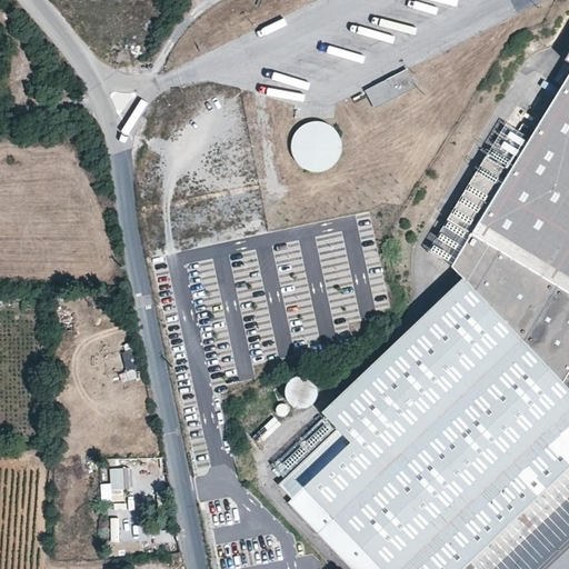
[(437,63),(456,53),(452,47),(433,57),(437,63)]
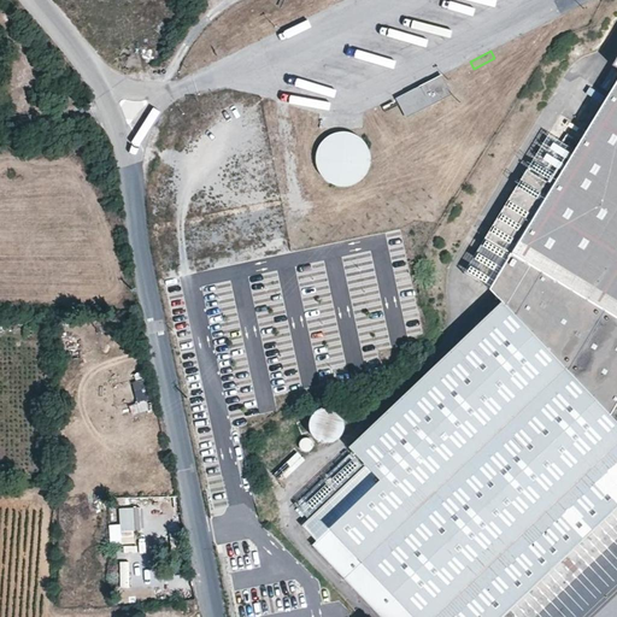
[(395,97),(405,117),(452,94),(441,74),(395,97)]
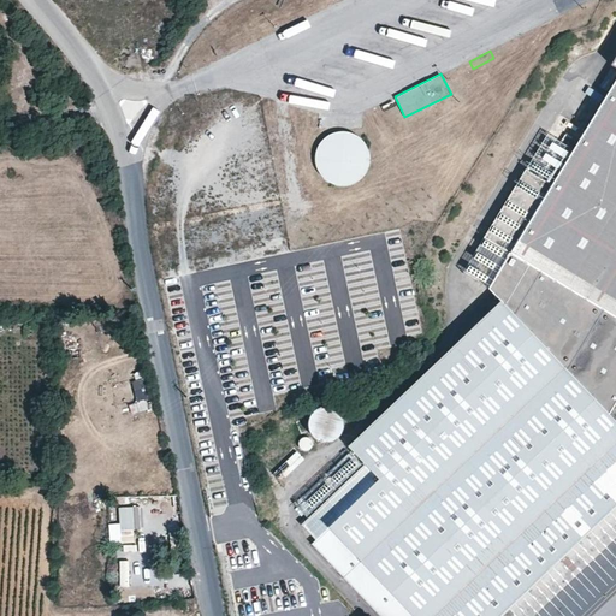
[(487,290),(501,300),(615,422),(615,75),(549,188),(522,172),(472,258),(497,273),(487,290)]
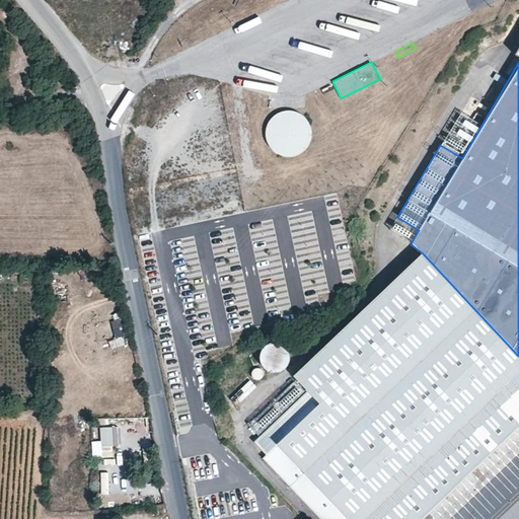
[(275,155),(283,157),(291,156),(299,153),(304,148),(308,142),(310,134),(309,127),(306,120),(301,114),(294,110),(287,108),(279,109),(272,113),(266,119),(263,126),(262,135),(264,143),(268,150),(275,155)]
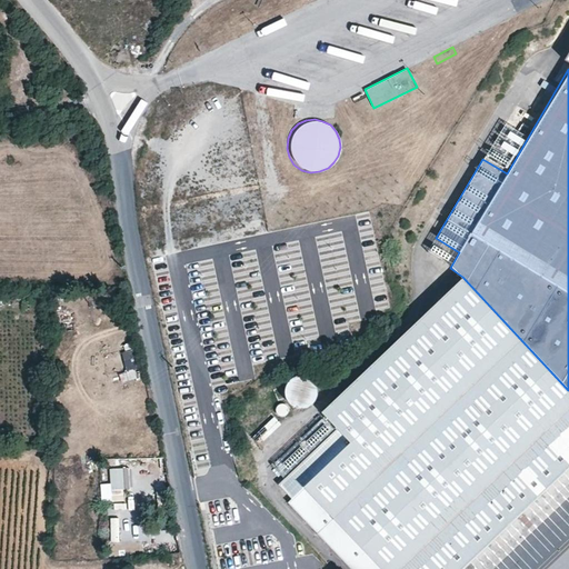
[(411,173),(417,177),(429,159),(423,156),(411,173)]
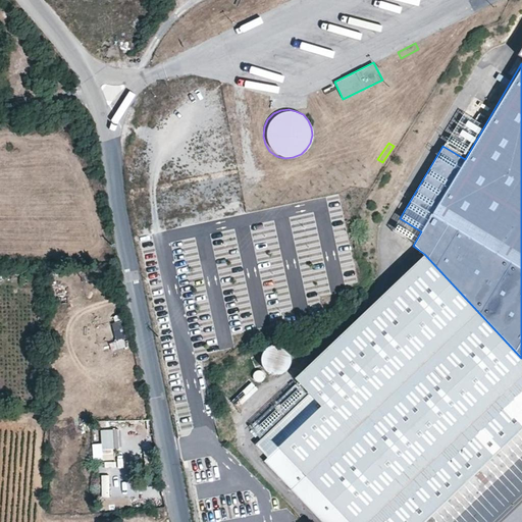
[(389,233),(413,246),(421,231),(400,218),(389,233)]
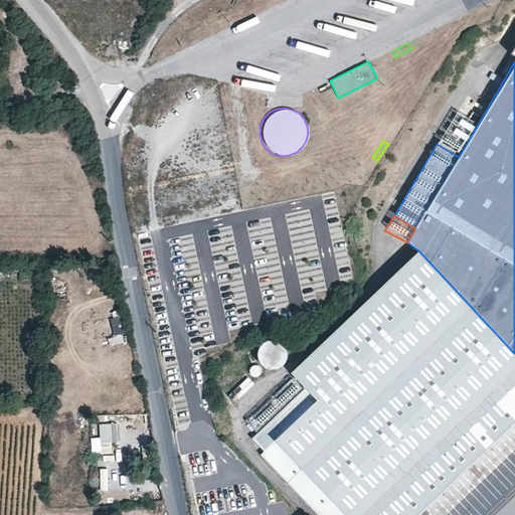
[(303,387),(251,438),(262,449),(259,452),(318,514),(415,514),(514,420),(514,353),(418,250),(290,372),(303,387)]
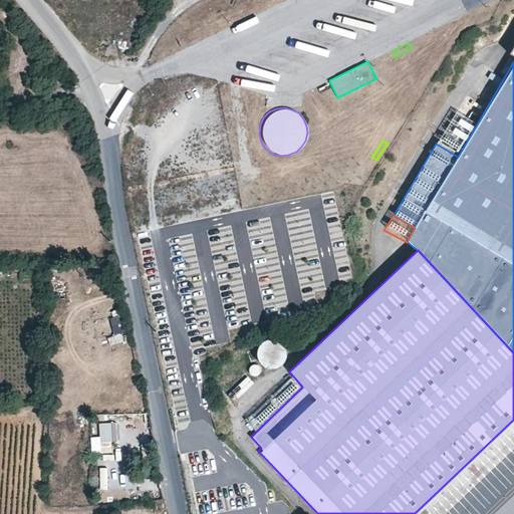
[(124,333),(120,316),(111,318),(115,335),(124,333)]
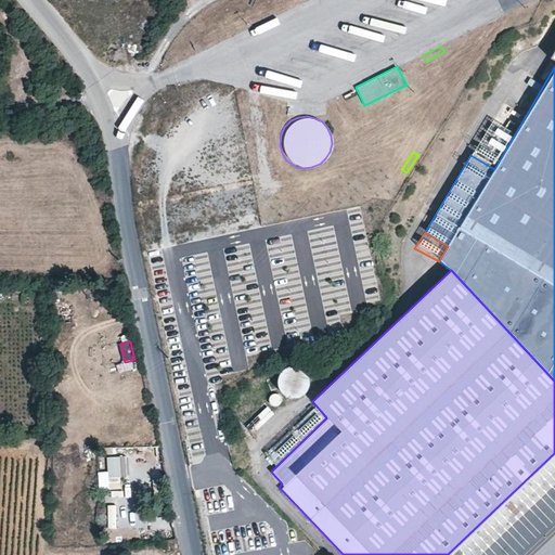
[(119,344),(102,346),(105,366),(123,364),(119,344)]
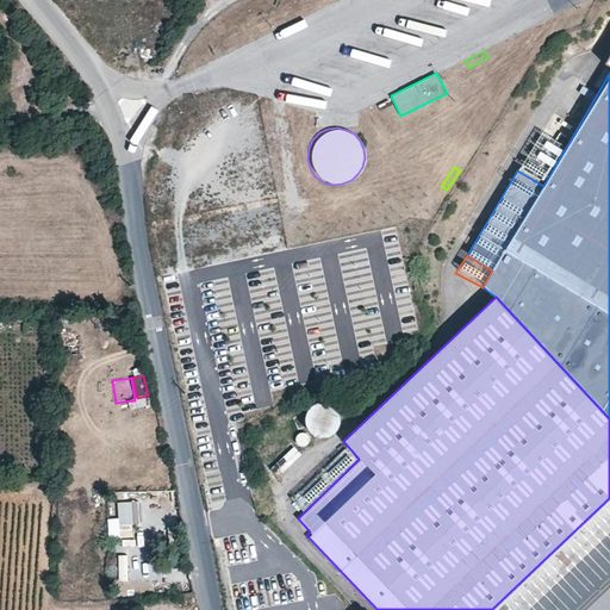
[(329,433),(336,431),(342,429),(346,424),(348,418),(348,412),(347,406),(342,402),(336,398),(329,397),(322,399),(317,404),(313,411),(313,418),(317,424),(322,430),(329,433)]
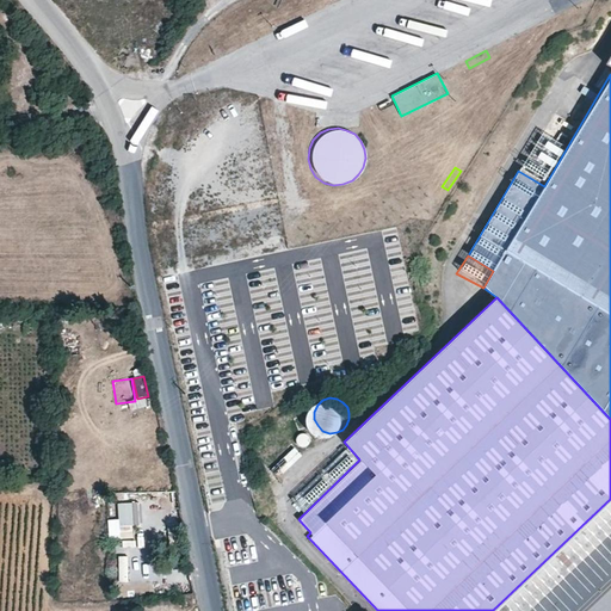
[(301,436),(303,439),(308,442),(313,440),(315,436),(315,431),(312,427),(307,426),(303,429),(301,432),(301,436)]
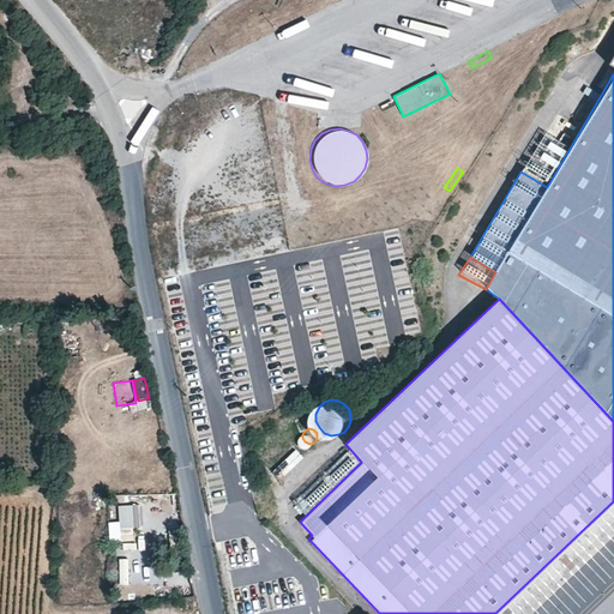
[(298,443),(274,465),(278,470),(282,468),(284,470),(305,450),(298,443)]
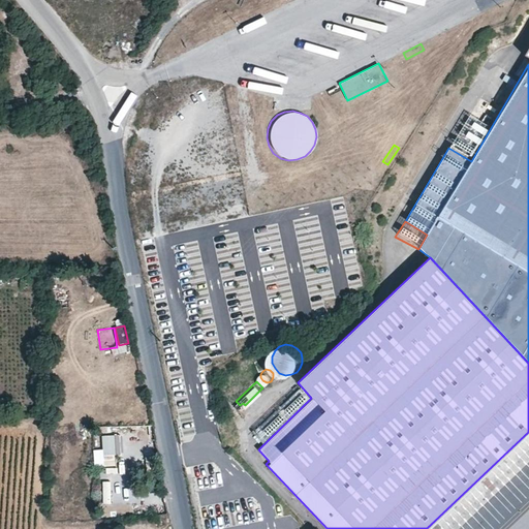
[(279,408),(265,423),(269,428),(284,413),(279,408)]
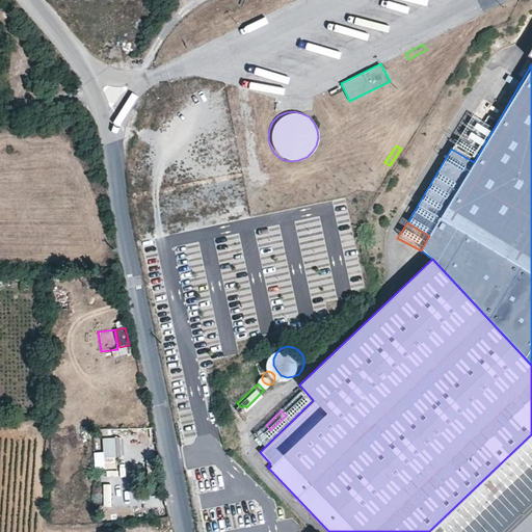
[(202,493),(215,489),(212,478),(206,480),(208,486),(201,488),(202,493)]
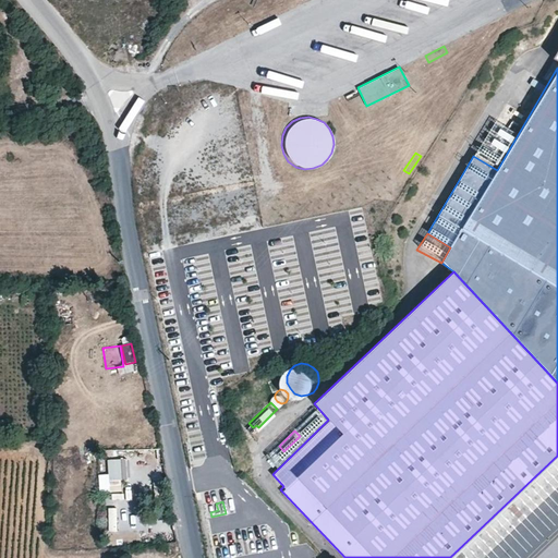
[(109,540),(128,541),(128,516),(117,516),(117,507),(109,507),(109,540)]
